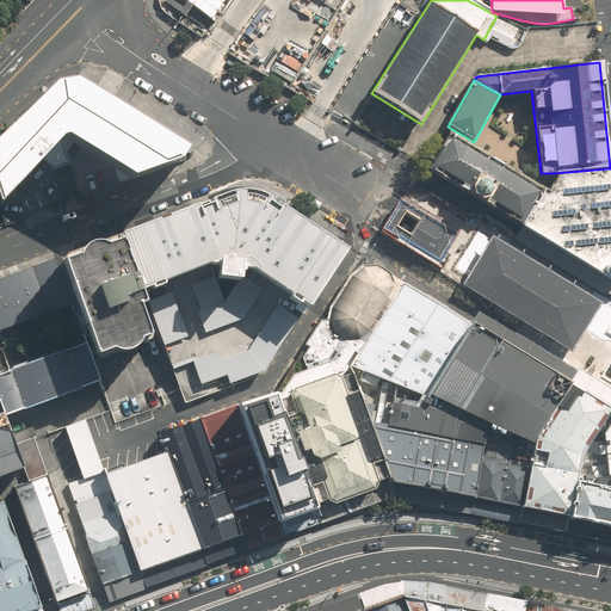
[(180,161),(185,150),(74,84),(55,88),(0,139),(0,203),(60,141),(66,139),(131,179),(180,161)]
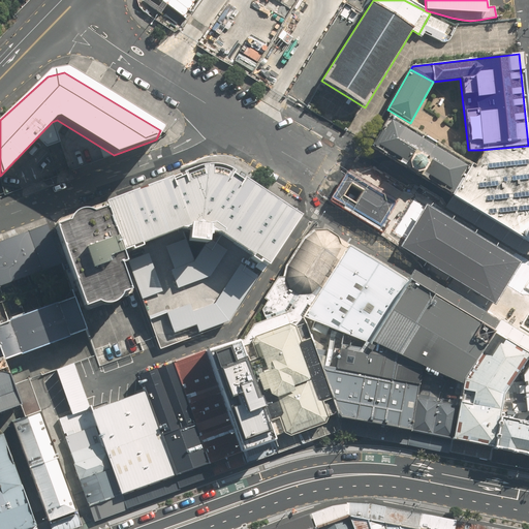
[(371,147),(452,195),(469,164),(390,117),(371,147)]
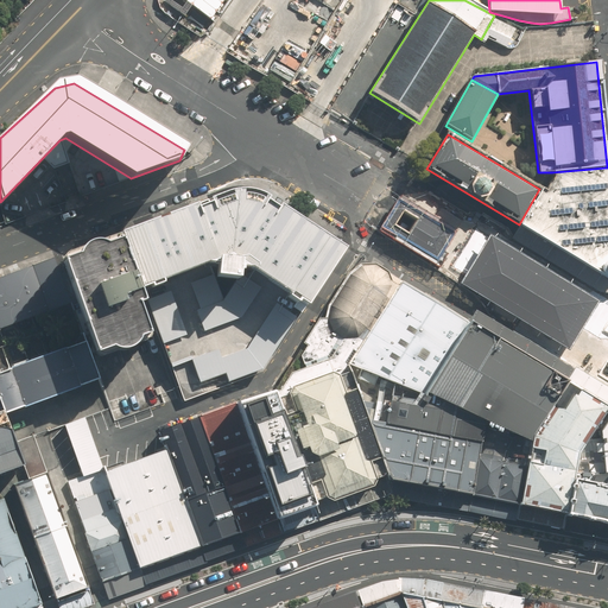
[(539,189),(519,225),(606,277),(607,277),(607,170),(607,168),(552,172),(552,176),(544,191),(539,189)]
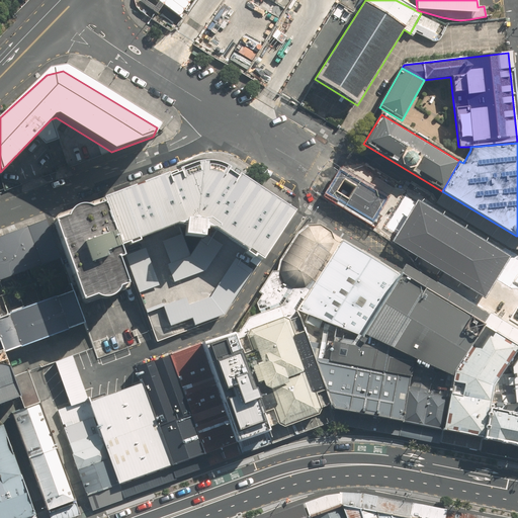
[(192,216),(260,262),(293,210),(228,169),(219,164),(207,162),(198,164),(98,198),(114,246),(192,216)]
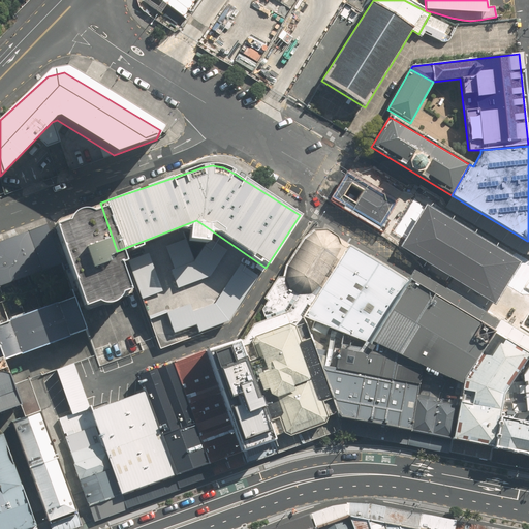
[(360,213),(363,208),(373,190),(367,187),(361,184),(356,181),(355,180),(351,178),(347,176),(334,197),(351,208),(360,213)]
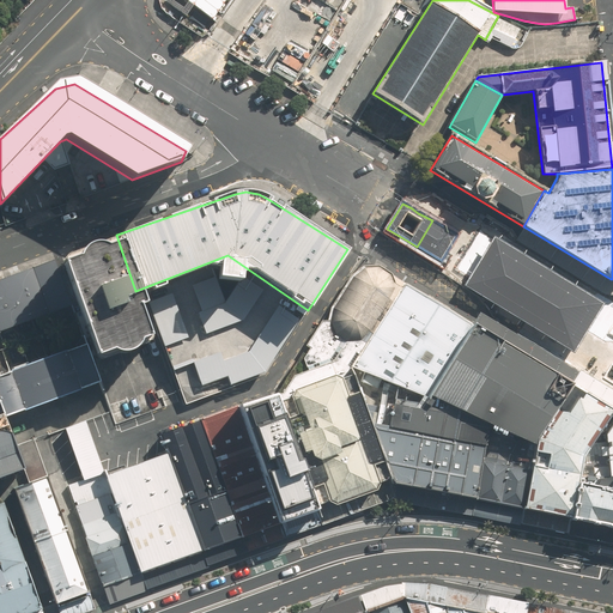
[(455,235),(432,220),(420,241),(444,255),(450,243),(455,235)]
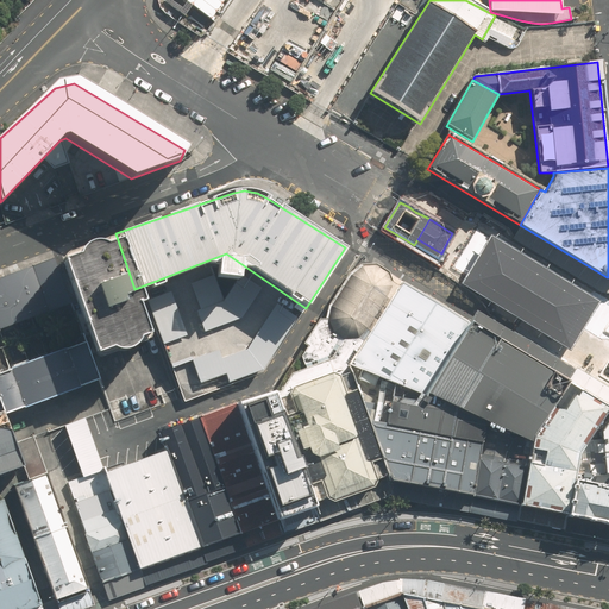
[(135,289),(115,233),(57,255),(57,257),(75,303),(88,340),(93,352),(144,332),(132,302),(138,301),(135,289)]
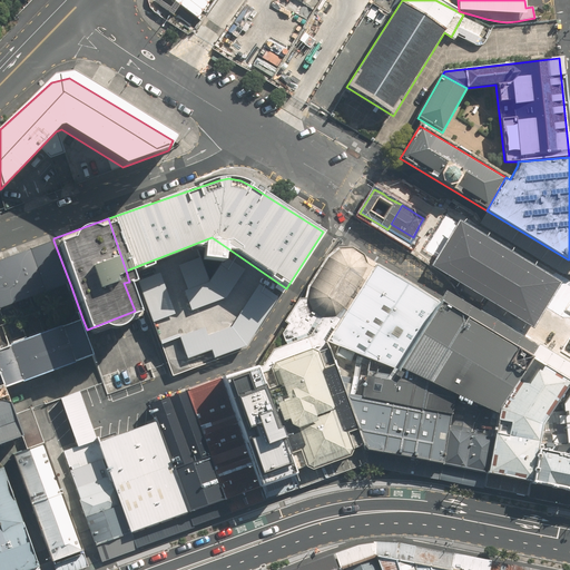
[(391,224),(387,229),(392,233),(396,235),(400,237),(404,239),(410,243),(413,237),(391,224)]
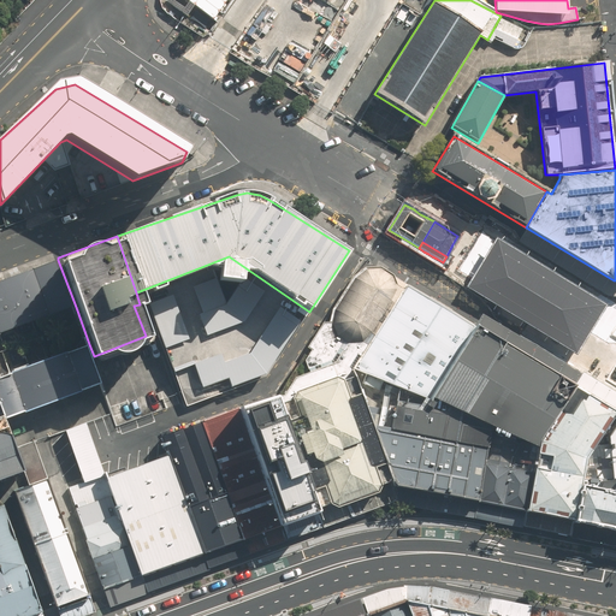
[(605,307),(495,242),(467,289),(578,354),(591,331),(605,307)]
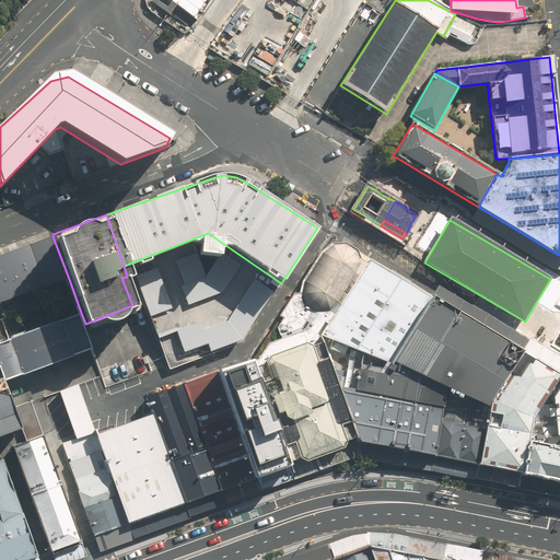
[(171,368),(244,341),(249,333),(281,283),(208,233),(124,266),(127,277),(132,275),(143,301),(170,364),(171,368)]
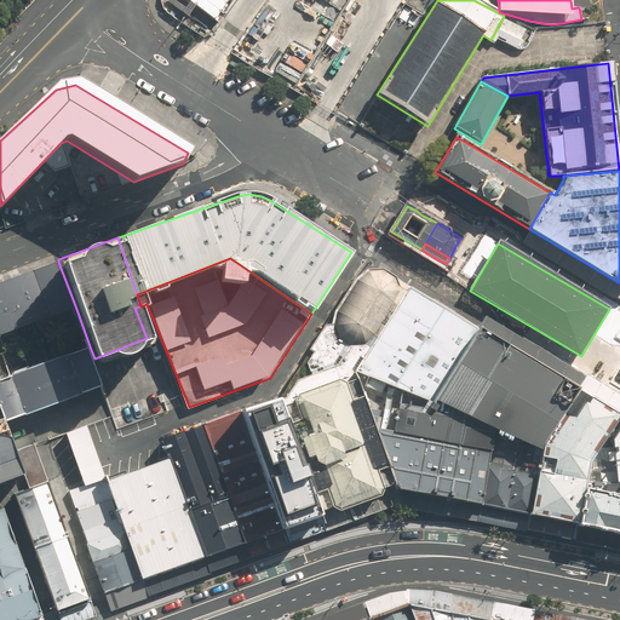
[(58,262),(0,283),(0,337),(76,309),(58,262)]
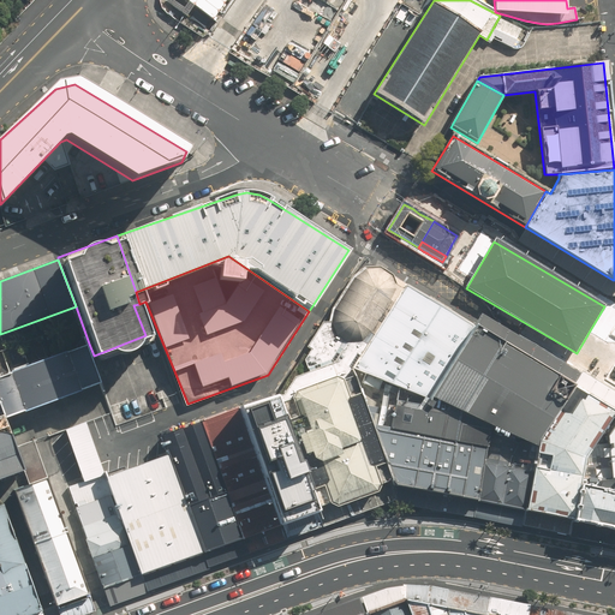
[(275,398),(317,509),(329,503),(335,507),(342,505),(376,491),(380,484),(392,479),(370,424),(358,393),(350,371),(352,368),(374,335),(405,287),(393,276),(378,267),(366,269),(364,269),(353,276),(330,309),(329,321),(323,321),(306,346),(311,348),(304,360),(309,372),(294,377),(291,382),(284,394),(275,398)]
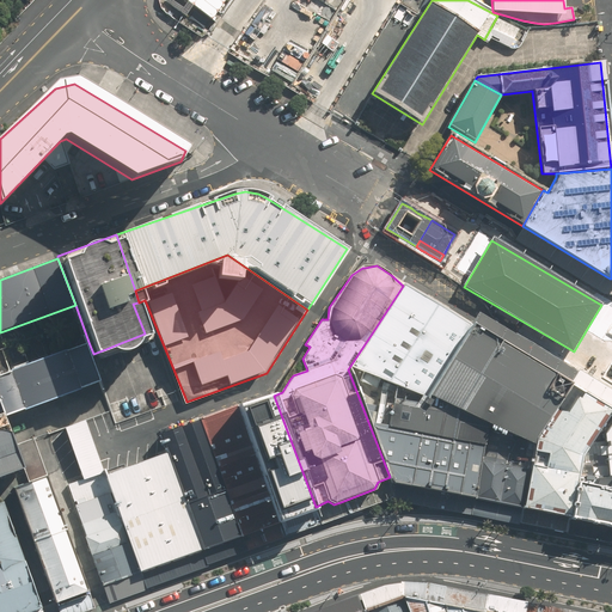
[(350,366),(426,395),(470,325),(403,286),(372,334),(350,366)]
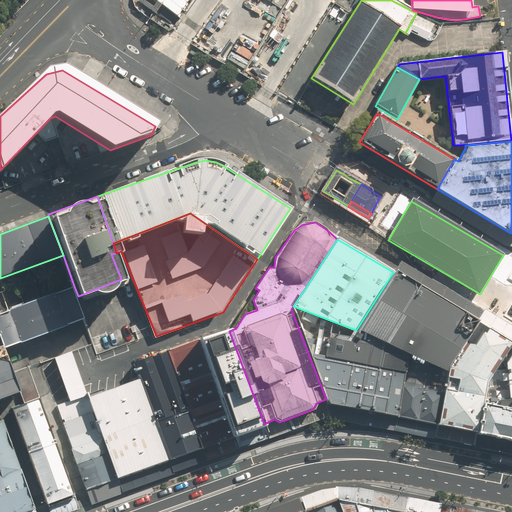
[(447,367),(473,321),(400,276),(393,272),(356,330),(407,354),(446,373),(447,367)]
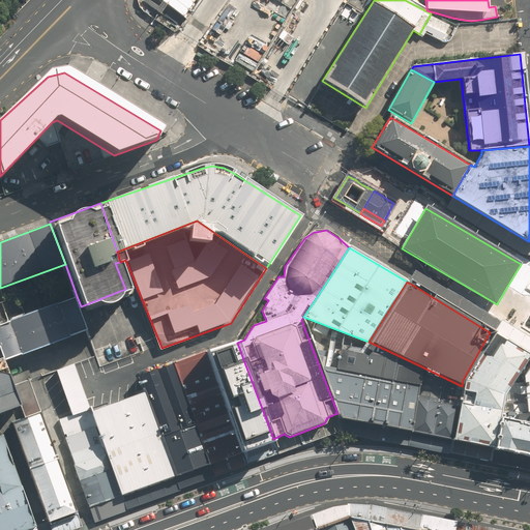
[(77,296),(0,324),(0,352),(2,358),(3,360),(89,329),(81,306),(77,296)]
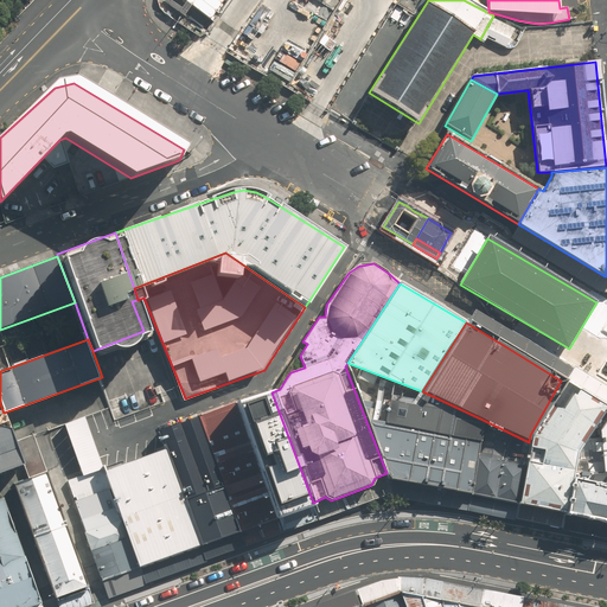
[(483,420),(422,391),(347,363),(345,366),(353,388),(365,419),(479,442),(483,420)]
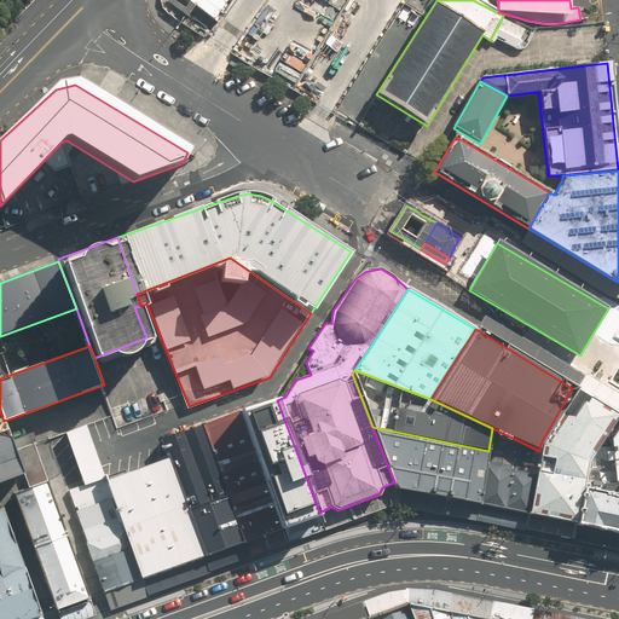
[(580,486),(584,463),(615,415),(572,388),(541,444),(539,451),(527,513),(576,524),(580,486)]
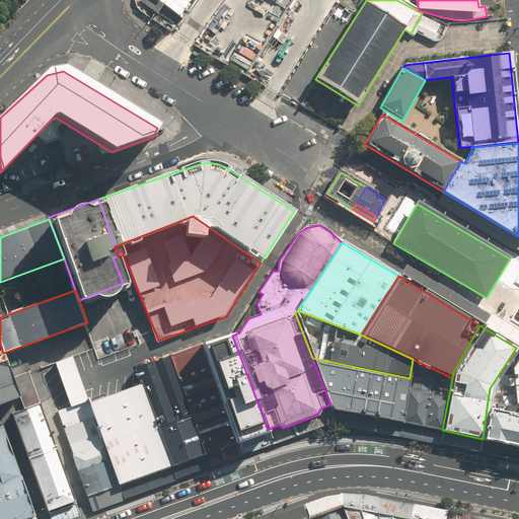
[(231,334),(200,345),(236,441),(268,430),(232,336),(231,334)]
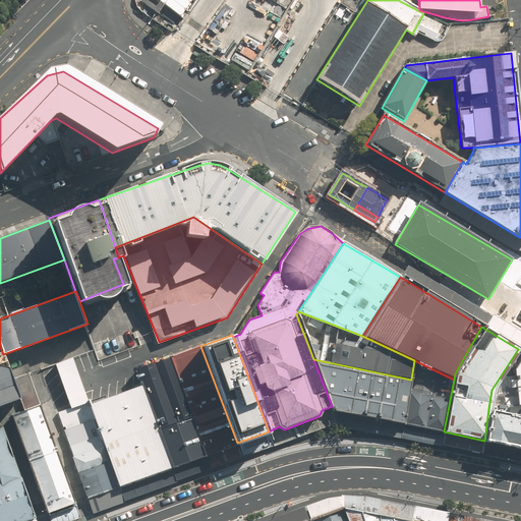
[(237,443),(200,346),(170,356),(206,456),(237,445),(237,443)]
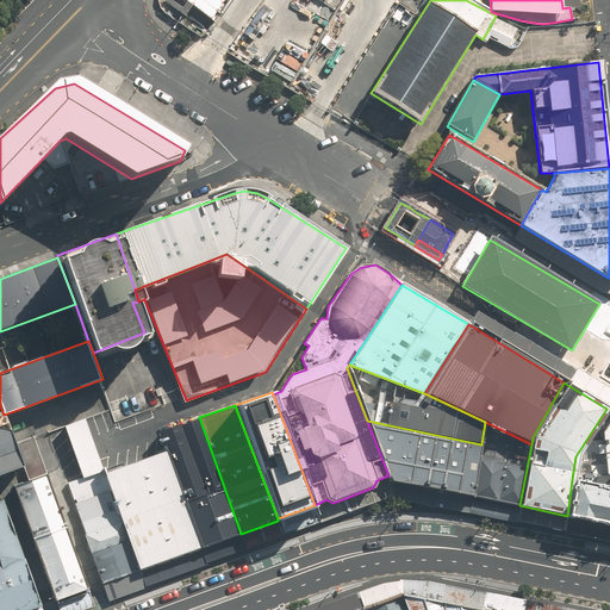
[(4,415),(2,412),(0,412),(0,474),(23,467),(4,415)]
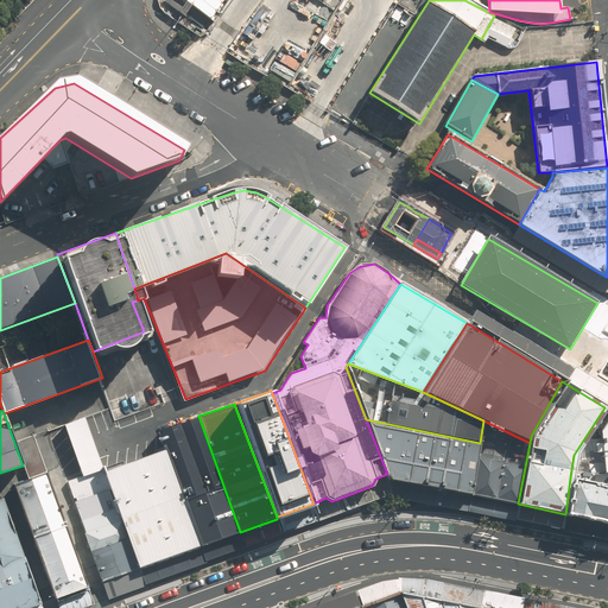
[(240,532),(198,416),(163,430),(165,449),(201,546),(240,532)]
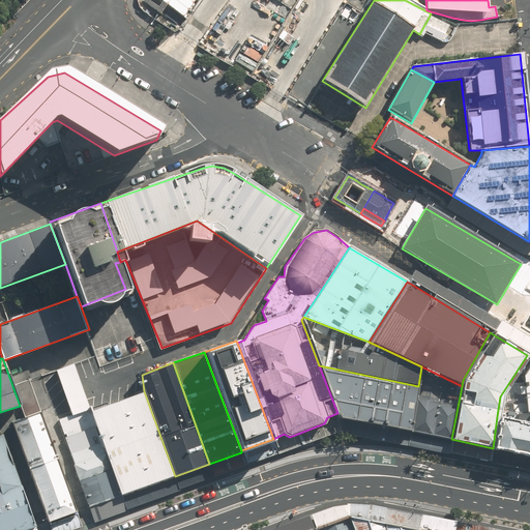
[(57,371),(72,414),(90,407),(75,364),(57,371)]
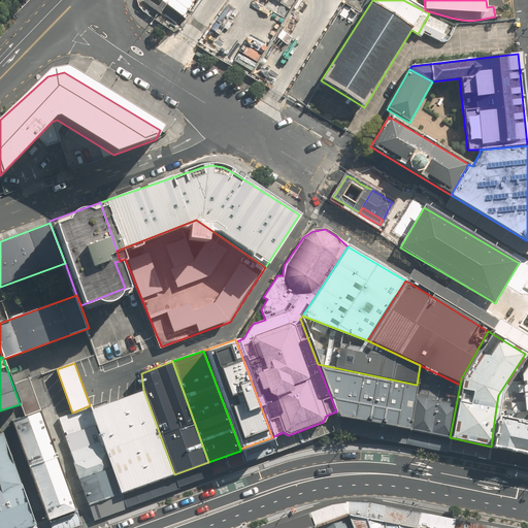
[(341,417),(408,430),(417,385),(318,364),(336,411),(338,417),(341,417)]
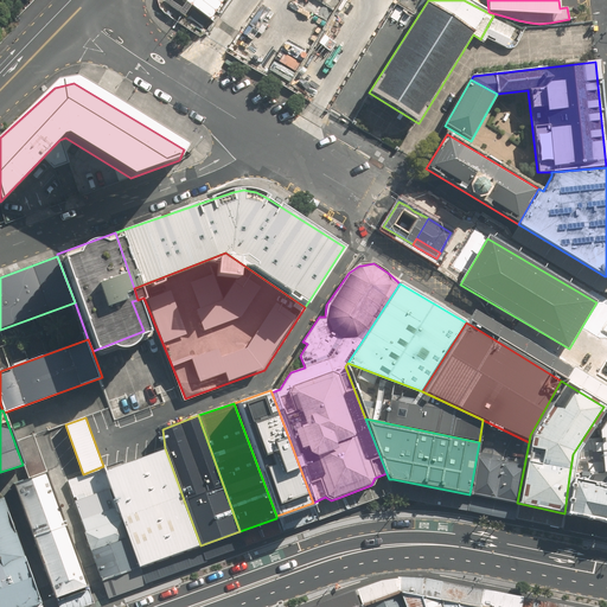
[(470,494),(517,503),(529,442),(483,420),(479,442),(470,494)]
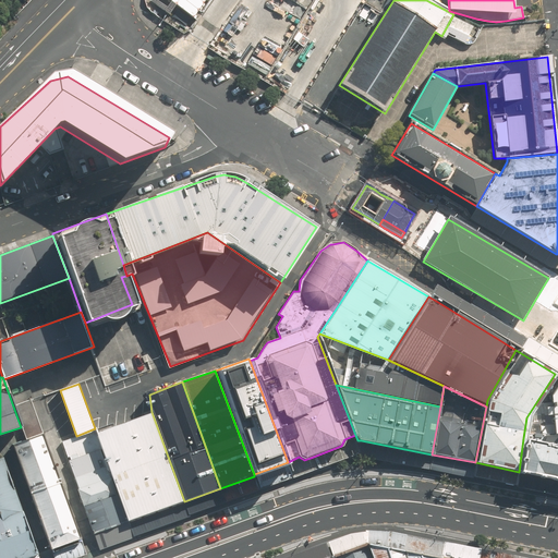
[(128,521),(184,501),(152,412),(96,433),(128,521)]
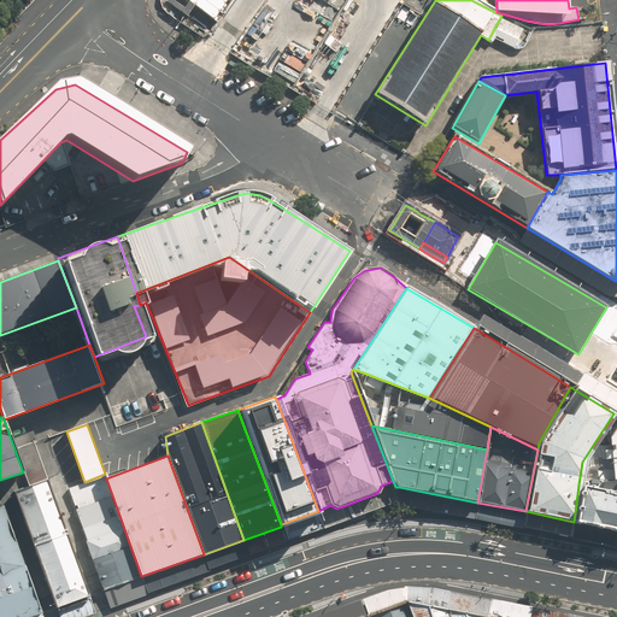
[(104,591),(141,576),(106,479),(105,474),(84,482),(70,487),(104,591)]
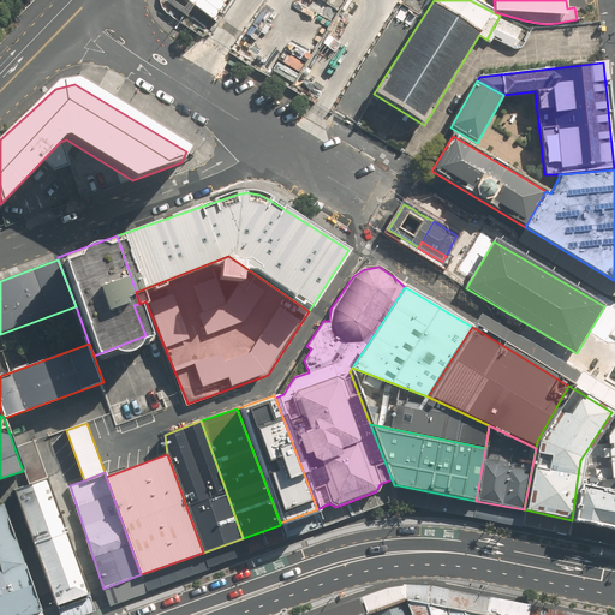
[(13,490),(57,605),(90,593),(45,479),(13,490)]
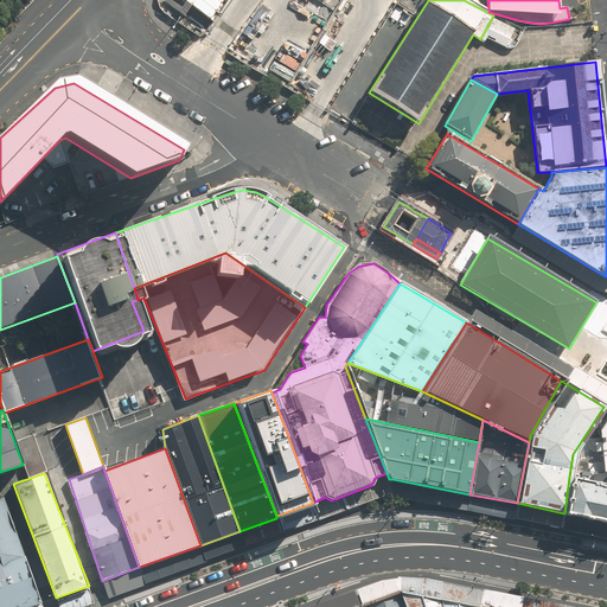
[(319,519),(390,492),(393,479),(389,479),(387,473),(375,478),(371,485),(338,498),(331,500),(325,497),(313,503),(319,518),(319,519)]
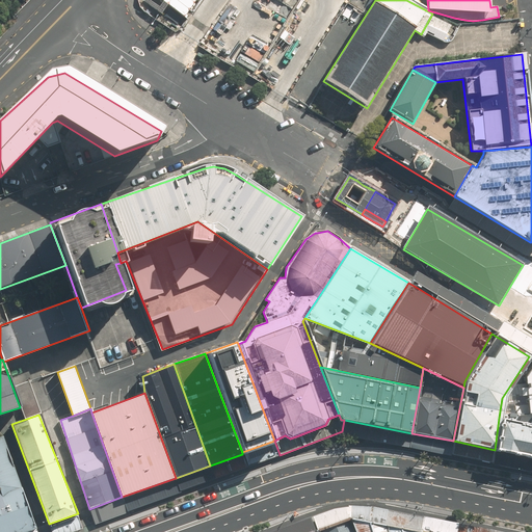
[(531,424),(499,418),(495,450),(531,456),(531,424)]
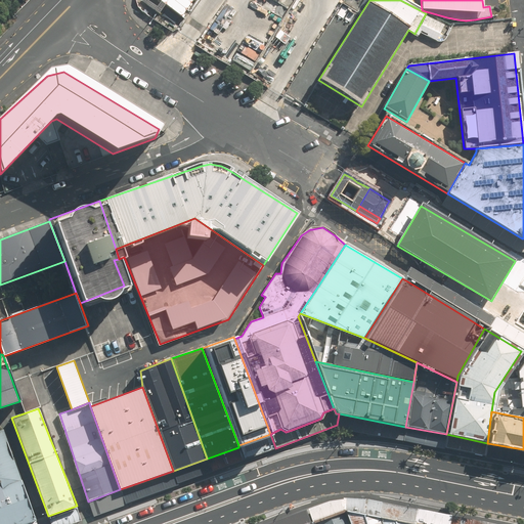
[(337,429),(402,441),(405,427),(339,413),(337,425),(337,429)]
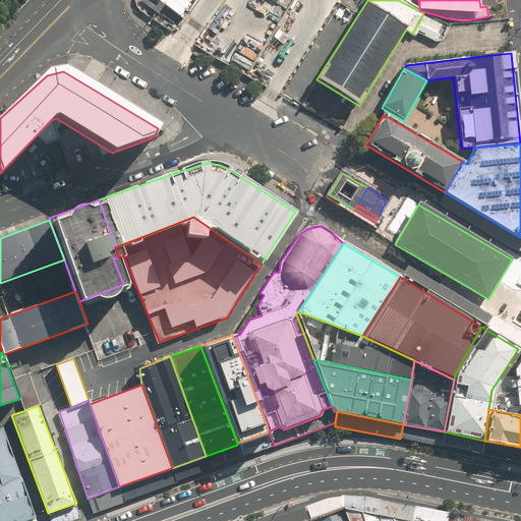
[(442,447),(442,445),(444,431),(403,424),(400,439),(442,447)]
